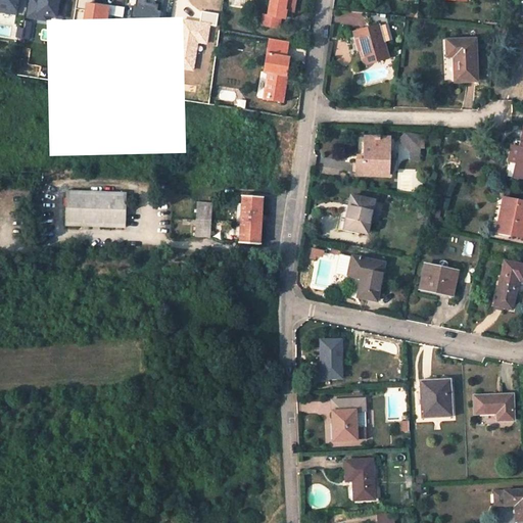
[(294,0),(270,0),(267,16),(280,18),(283,18),(284,10),(292,11),(294,0)]
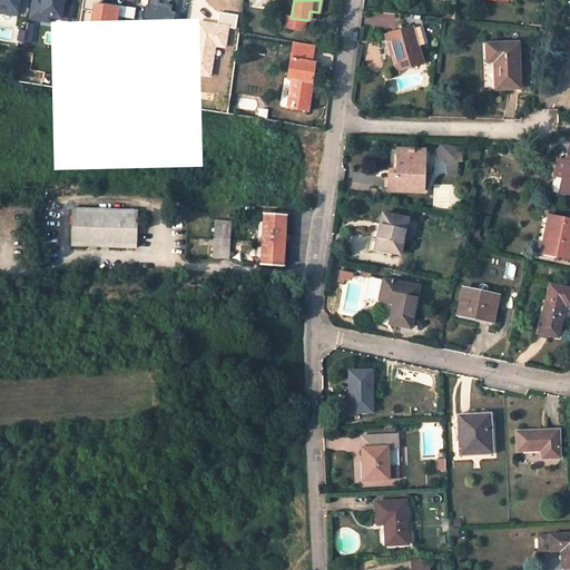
[(287,17),(285,28),(304,31),(305,20),(291,18),(287,17)]
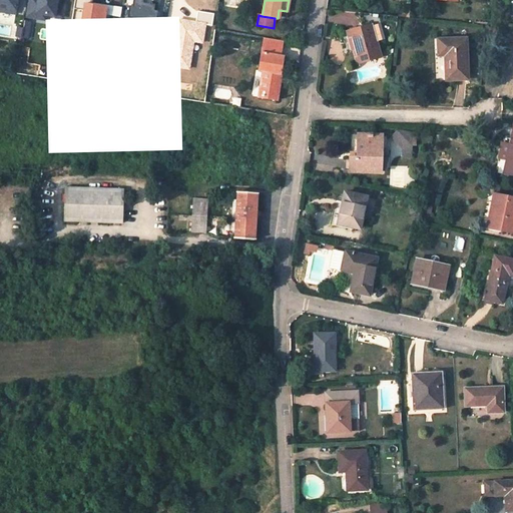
[(371,25),(348,31),(352,46),(353,45),(355,50),(353,50),(357,64),(380,57),(371,25)]
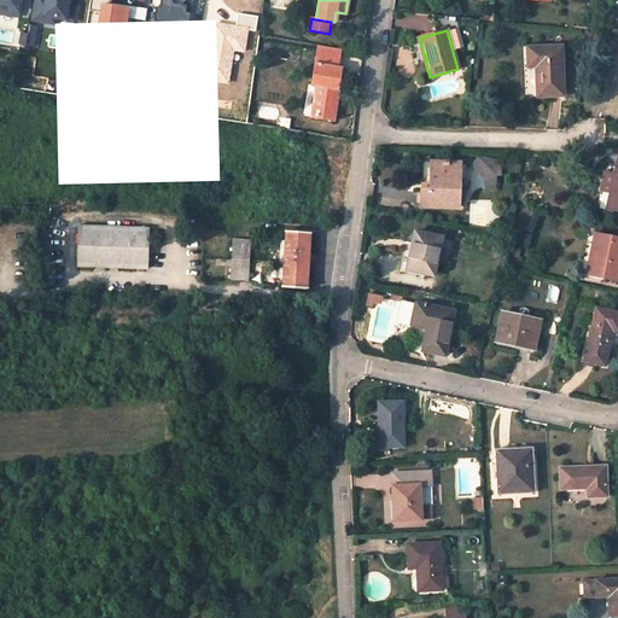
[(312,117),(332,121),(339,68),(333,68),(336,48),(318,46),(312,86),(316,87),(312,117)]
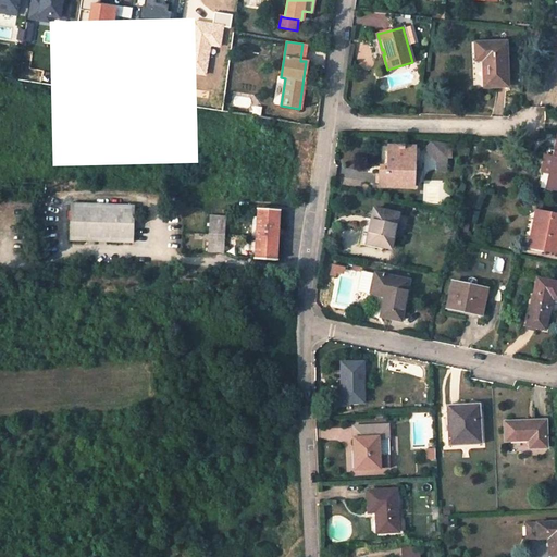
[(508,86),(506,41),(474,42),(474,61),(482,61),(484,87),(508,86)]
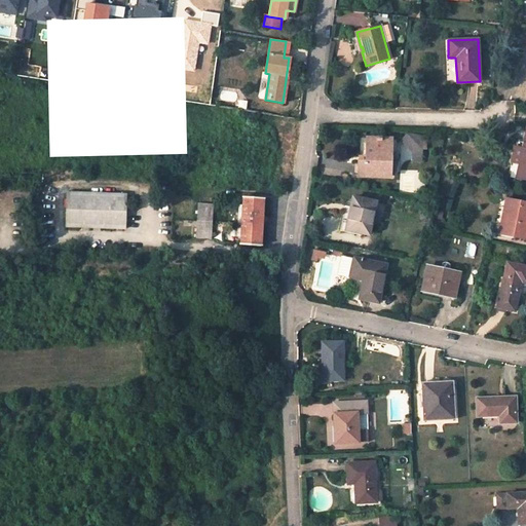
[(518,164),(516,180),(525,182),(525,127),(522,149),(514,147),(511,163),(518,164)]
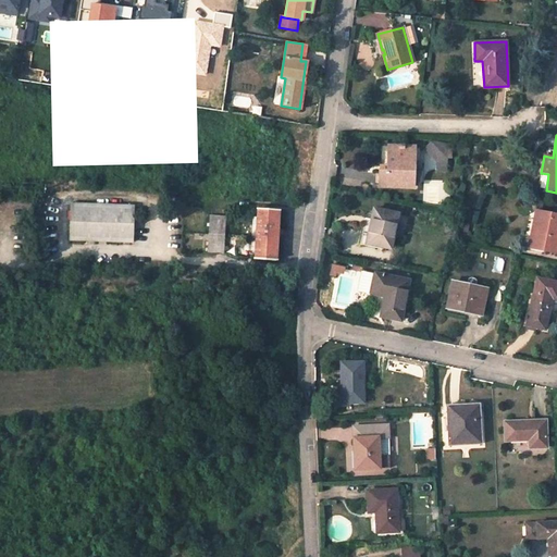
[(416,147),(387,145),(385,172),(378,172),(378,186),(415,186),(415,162),(416,147)]
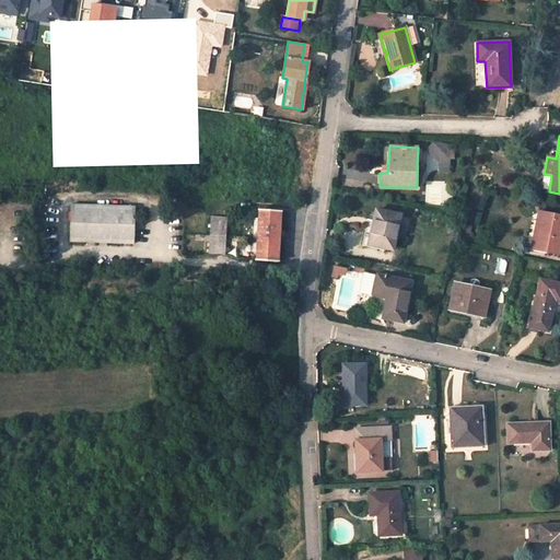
[(135,207),(71,206),(70,241),(133,243),(135,207)]
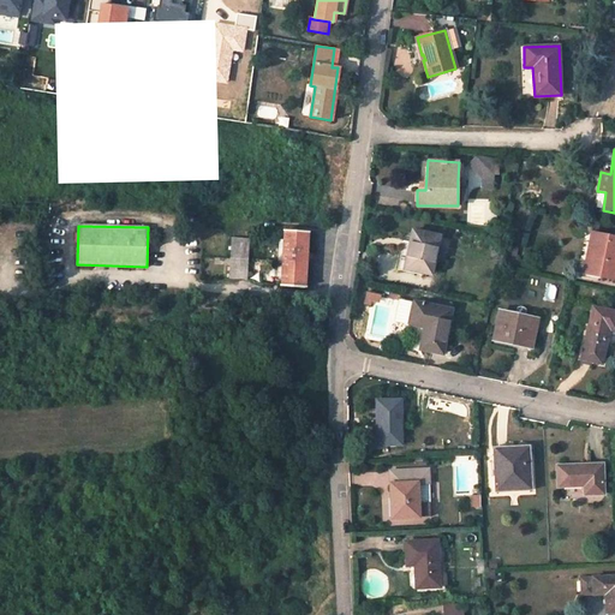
[(440,236),(412,230),(404,268),(431,274),(440,236)]
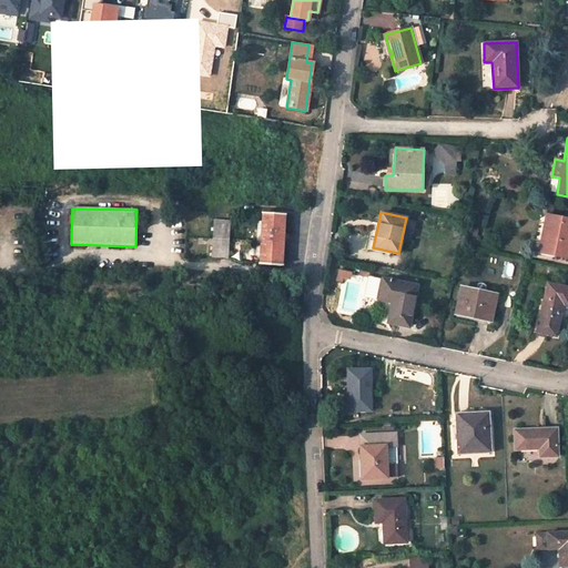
[(282,265),(285,214),(264,213),(262,264),(282,265)]
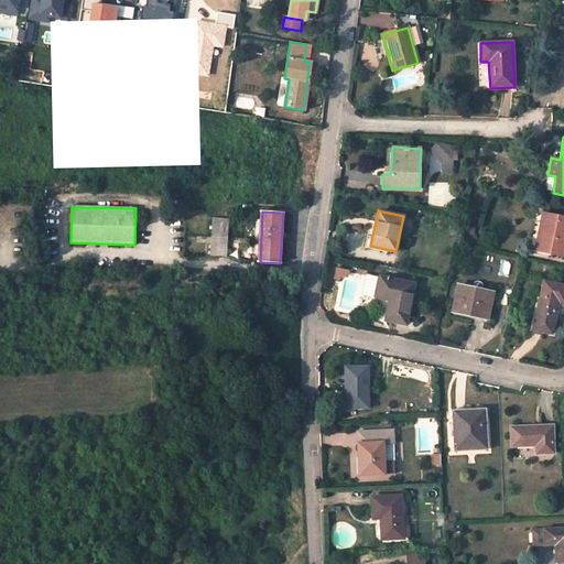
[(563,217),(542,213),(533,250),(563,256),(563,217)]
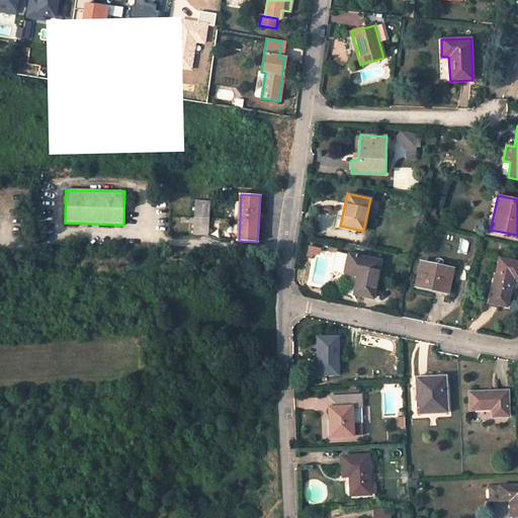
[(209,200),(194,200),(192,235),(208,235),(209,200)]
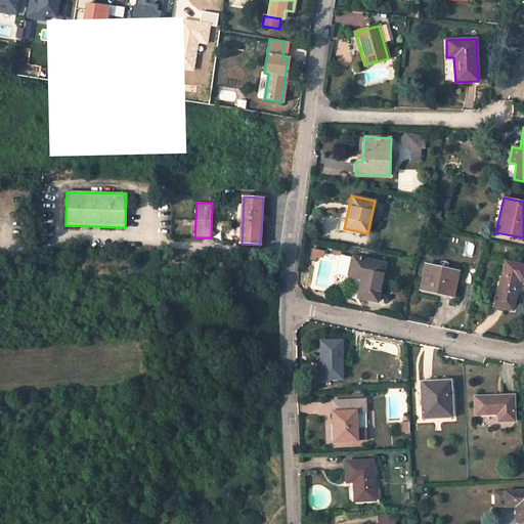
[(378,302),(385,263),(352,256),(341,254),(337,273),(348,275),(361,278),(357,298),(378,302)]
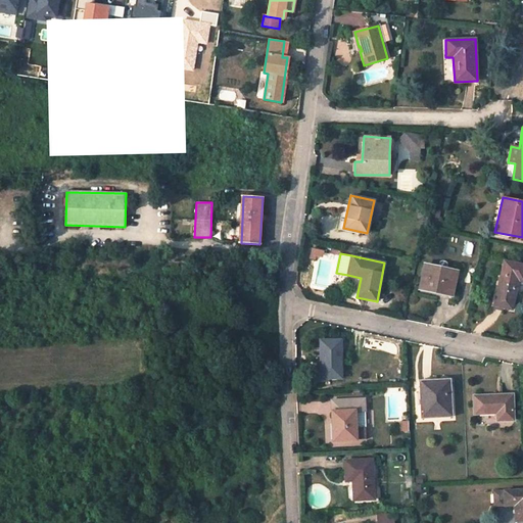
[(522,264),(504,260),(493,305),(494,305),(503,308),(512,310),(519,280),(522,281),(522,264)]
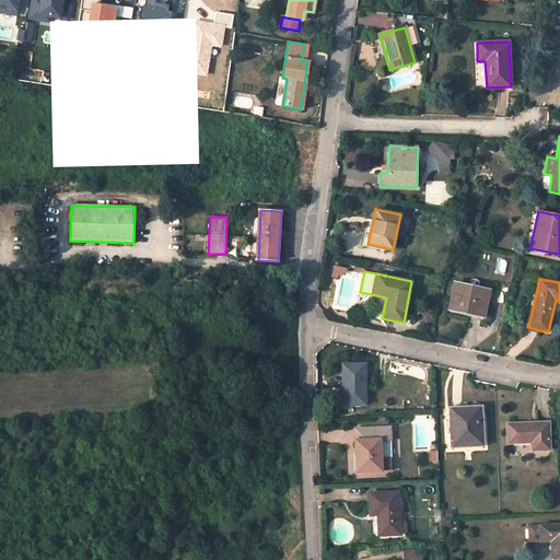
[(490,291),(454,283),(448,308),(485,316),(490,291)]
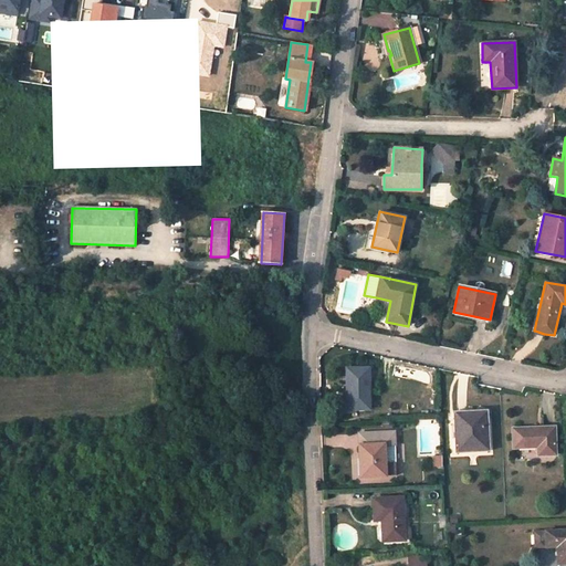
[(370,409),(369,366),(346,367),(347,410),(370,409)]
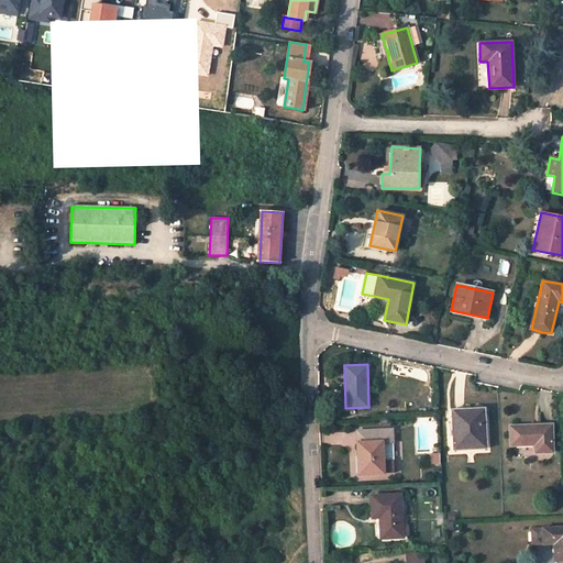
[(452,415),(454,450),(485,449),(484,414),(452,415)]
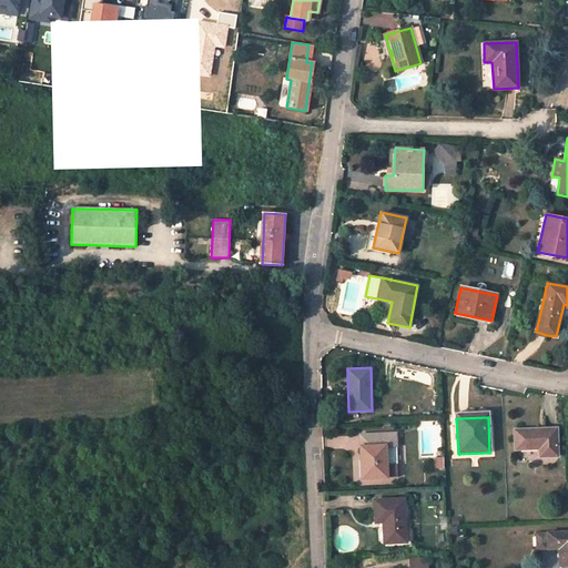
[(558,455),(556,428),(515,429),(515,449),(539,448),(540,456),(558,455)]
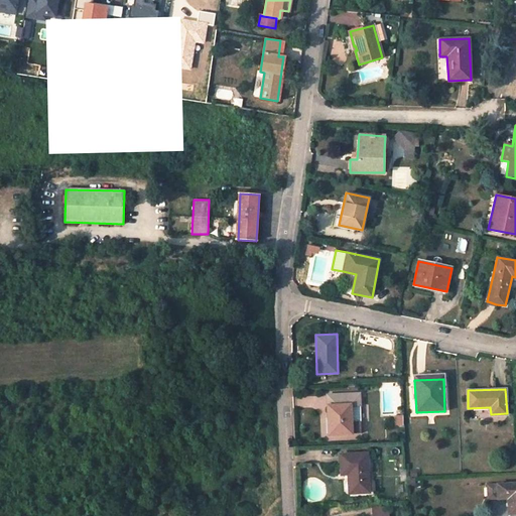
[(359,394),(328,396),(329,406),(330,434),(362,433),(361,423),(359,404),(360,404),(359,394)]
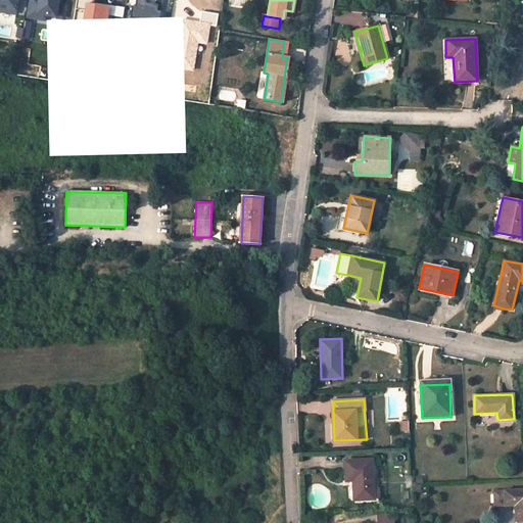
[(372,459),(344,461),(345,480),(352,480),(353,500),(373,498),(372,459)]
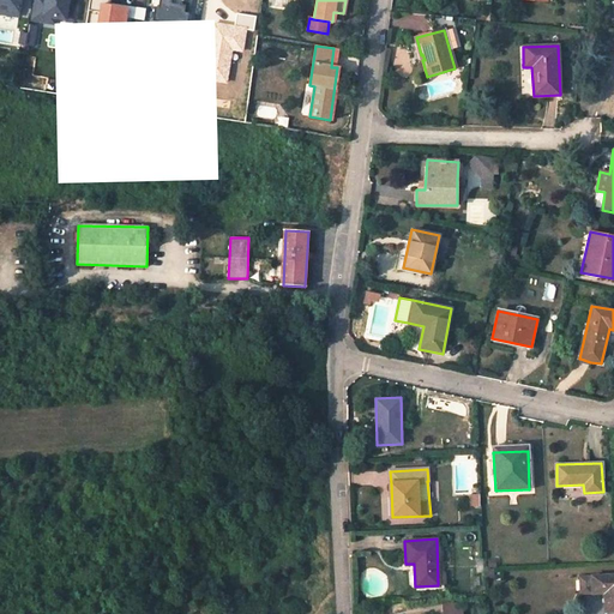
[(613,573),(591,576),(591,593),(603,593),(605,612),(613,611),(613,573)]
